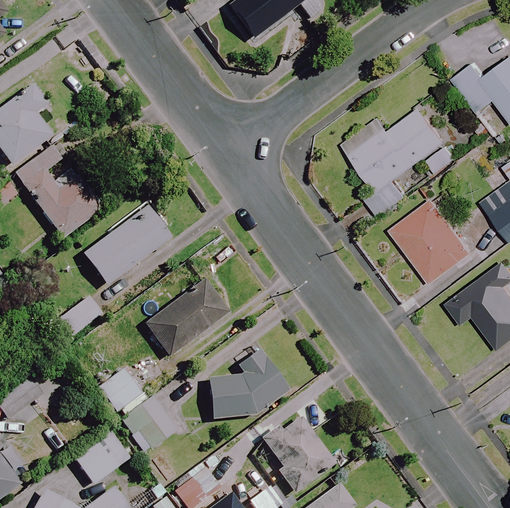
[(236,0),(229,5),(254,38),(304,0),(236,0)]
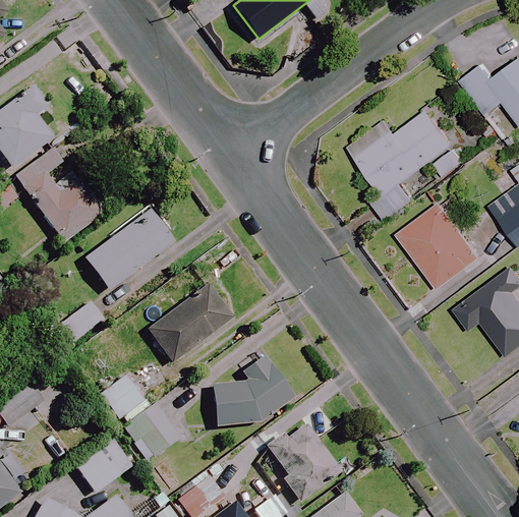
[(518,58),(495,75),(485,63),(466,77),(489,111),(507,98),(518,114),(518,58)]
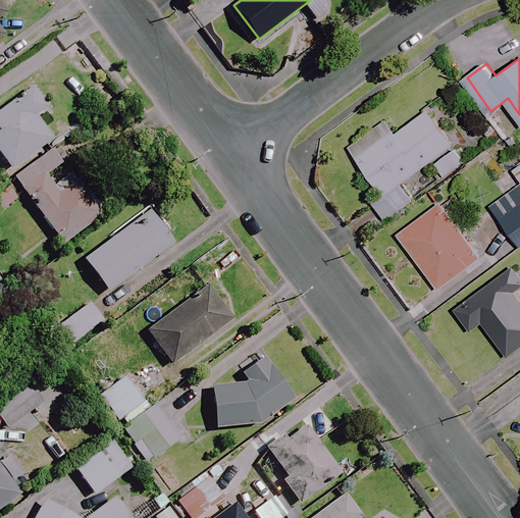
[(27,93),(18,82),(0,94),(0,102),(4,108),(0,111),(0,151),(12,168),(54,138),(36,113),(48,104),(35,86),(27,93)]
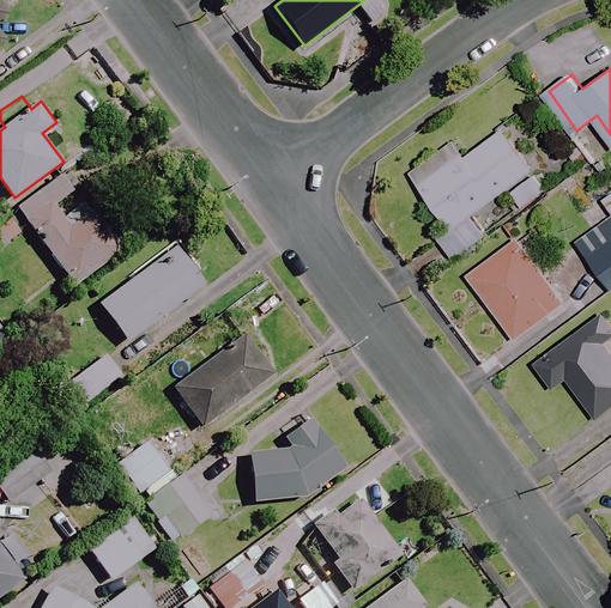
[(416,171),(448,216),(435,226),(457,256),(551,188),(537,168),(507,127),(470,153),(459,140),(416,171)]
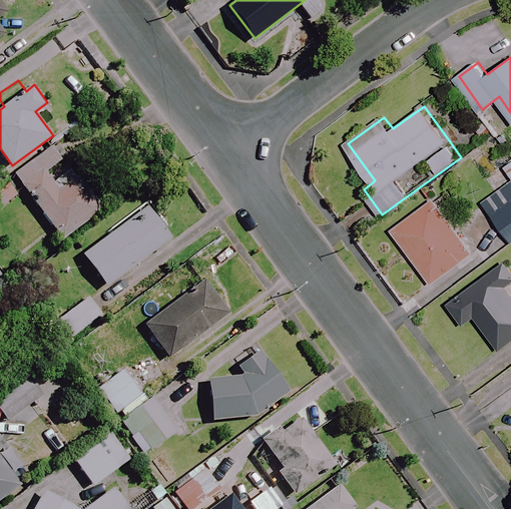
[(63,158),(53,144),(15,172),(59,232),(83,215),(48,168),(63,158)]
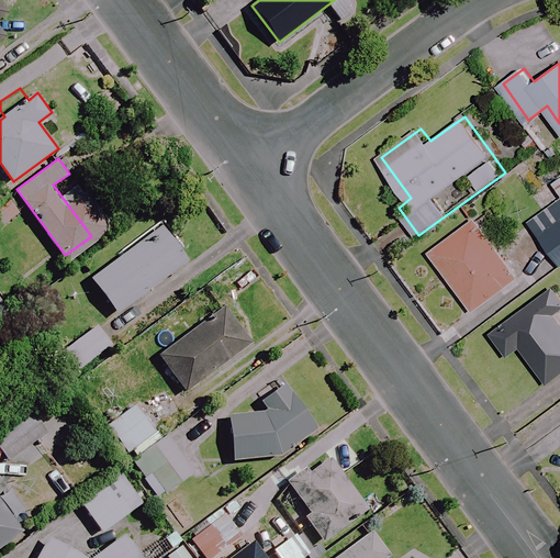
[(559,199),(534,218),(559,258),(559,199)]
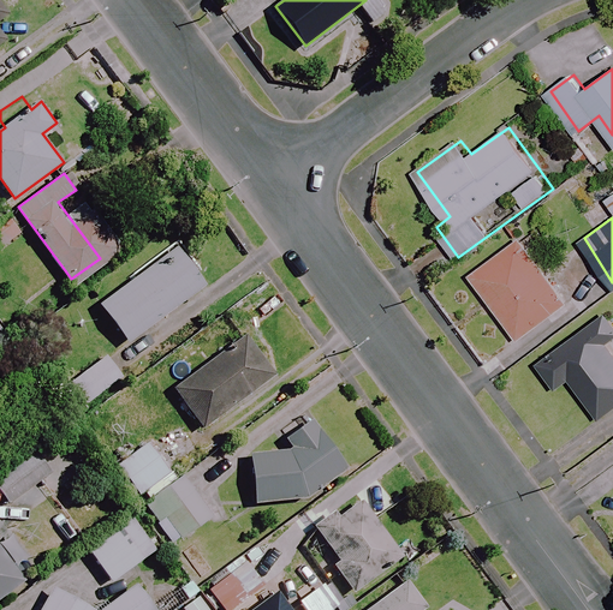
[(571,301),(525,237),(475,273),(521,338),(571,301)]
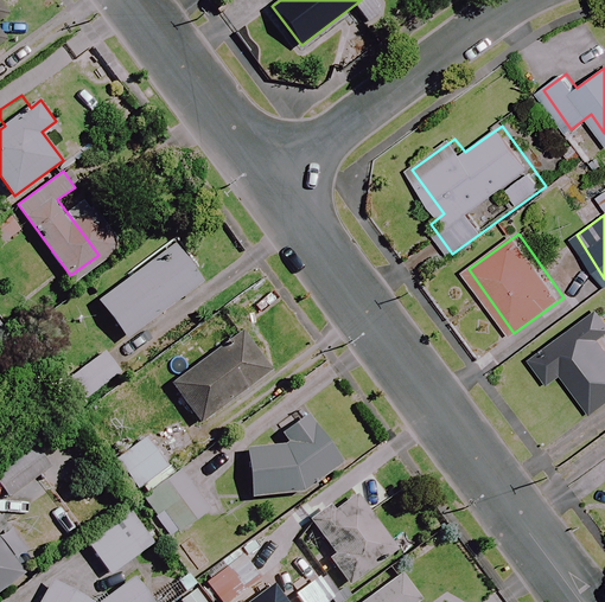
[(203,281),(176,243),(99,300),(127,338),(203,281)]
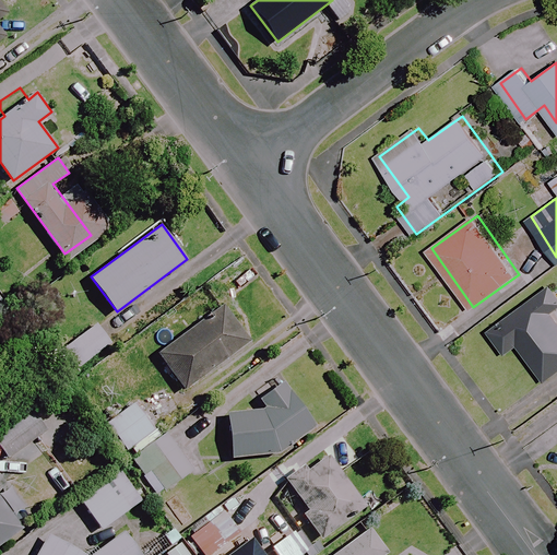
[(556,281),(553,276),(489,322),(509,350),(521,341),(548,378),(556,372),(556,281)]
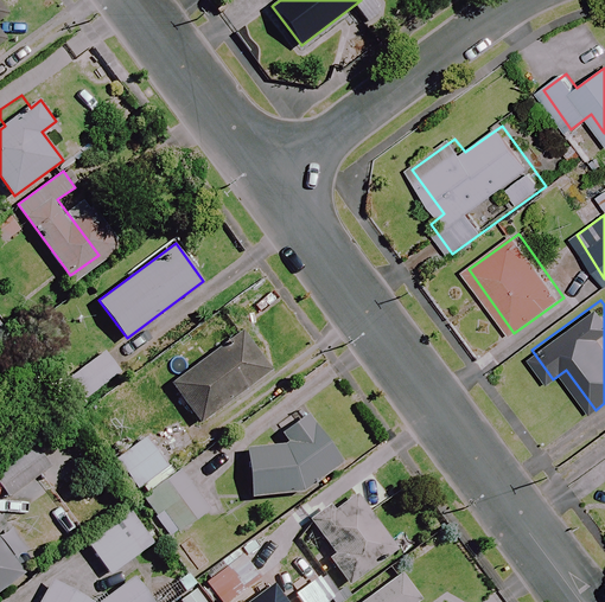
[(0,346),(11,340),(0,325),(0,346)]
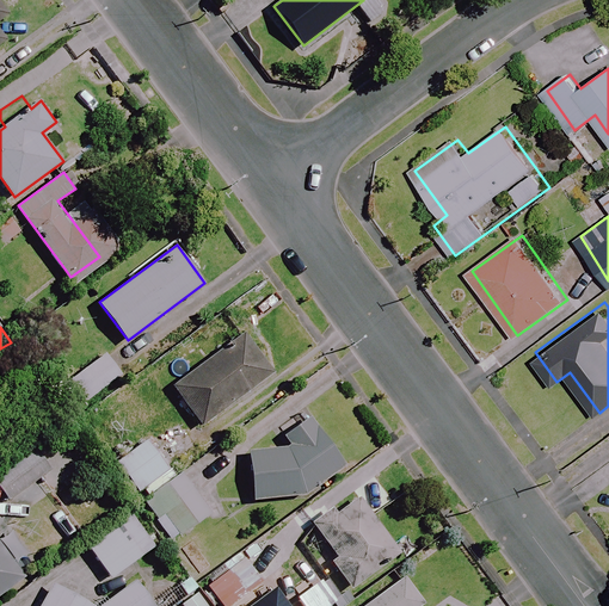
[(272,375),(244,334),(173,385),(203,425),(272,375)]
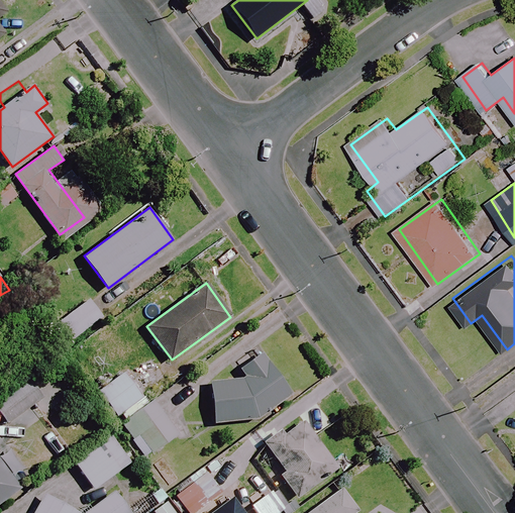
[(104,316),(91,298),(55,324),(68,342),(104,316)]
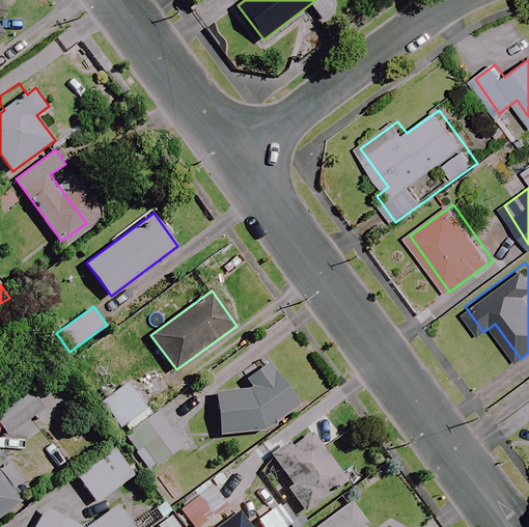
[(273,360),(249,378),(253,387),(215,393),(222,436),(267,428),(298,404),(273,360)]
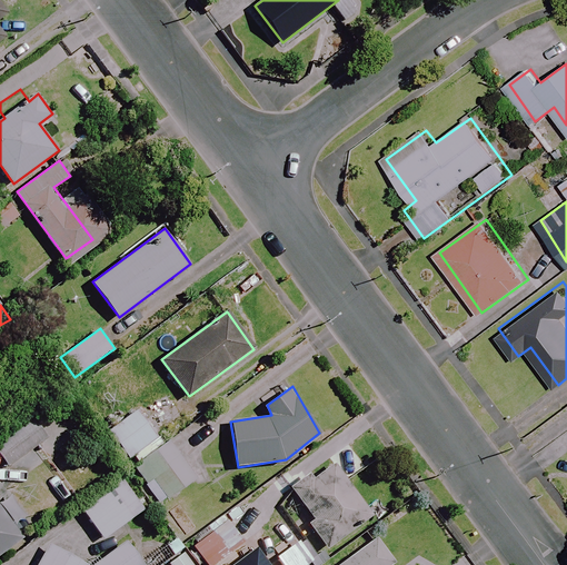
[(158,436),(139,409),(111,430),(130,457),(158,436)]
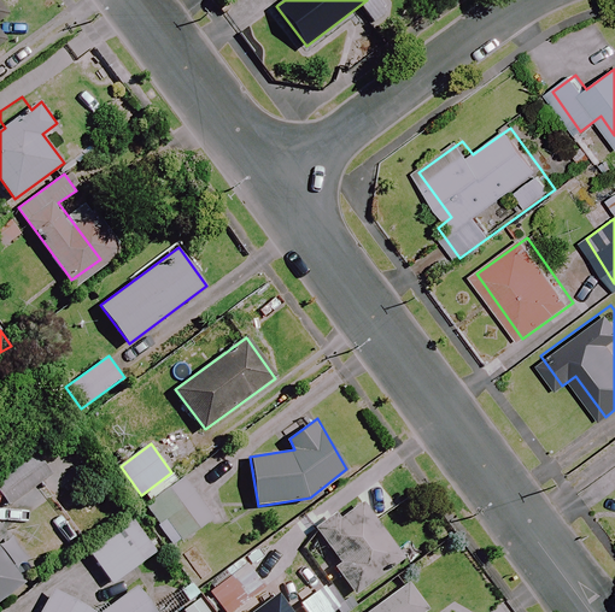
[(53,474),(37,452),(0,478),(0,488),(11,504),(53,474)]
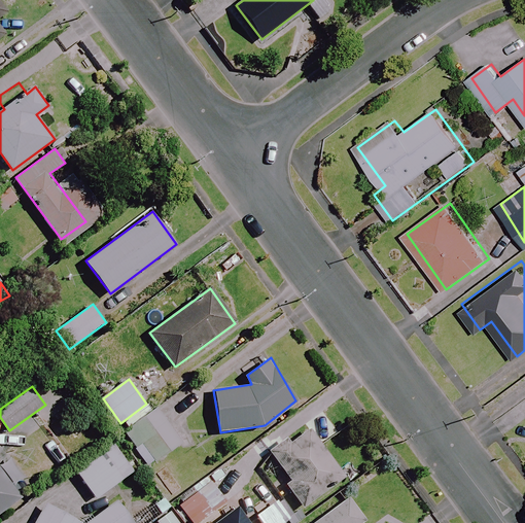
[(181,442),(154,407),(125,430),(151,465),(181,442)]
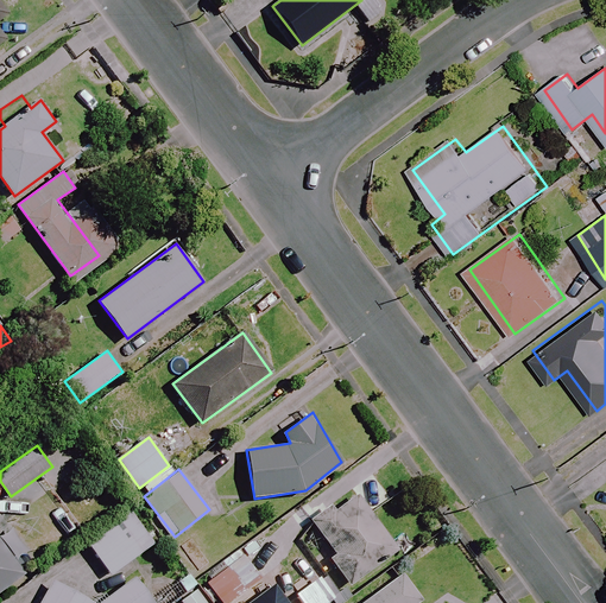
[(397,551),(358,493),(315,522),(335,552),(330,556),(349,584),(397,551)]
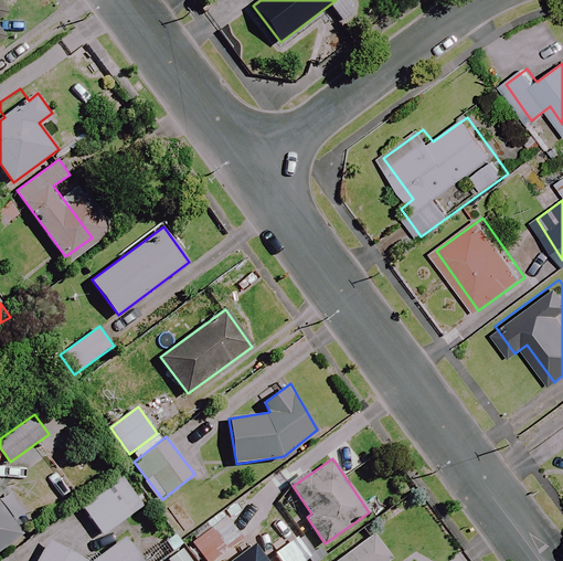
[(145,504),(121,472),(81,501),(104,533),(145,504)]
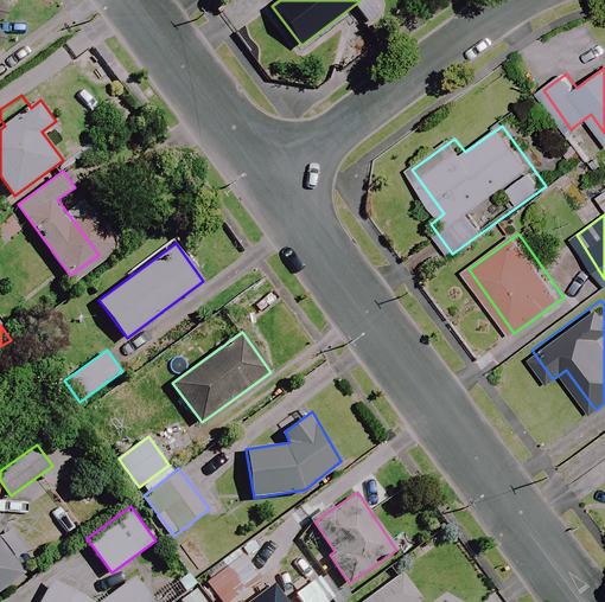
[(0,590),(24,572),(0,540),(0,590)]
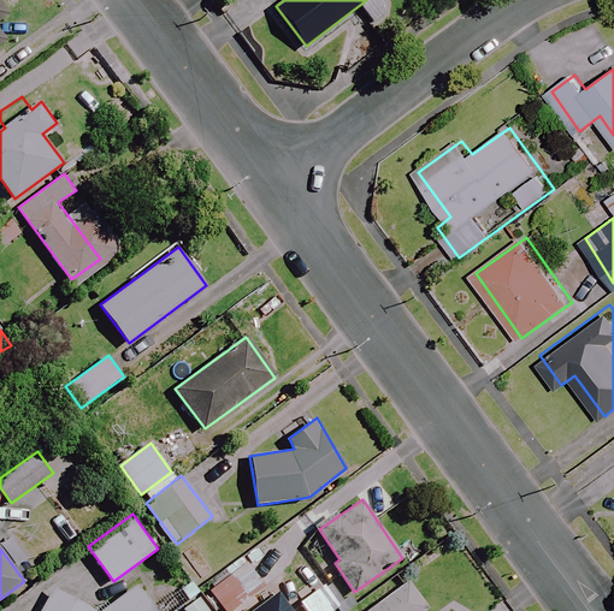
[(230,610),(272,580),(253,555),(204,593),(217,610),(230,610)]
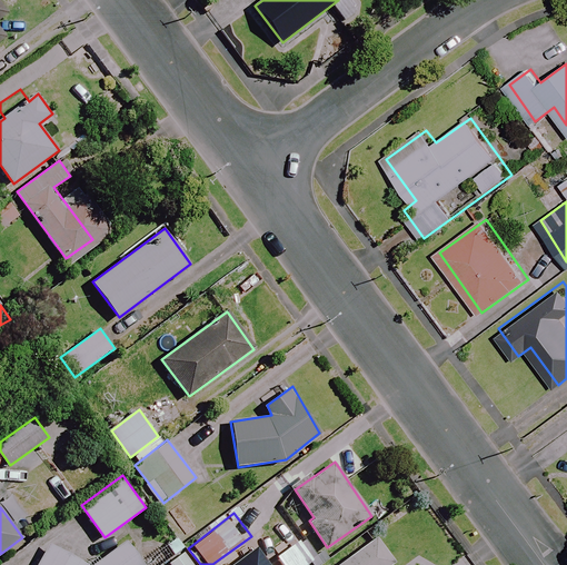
[(140,564),(148,559),(128,535),(90,562),(93,555),(51,537),(36,564),(140,564)]
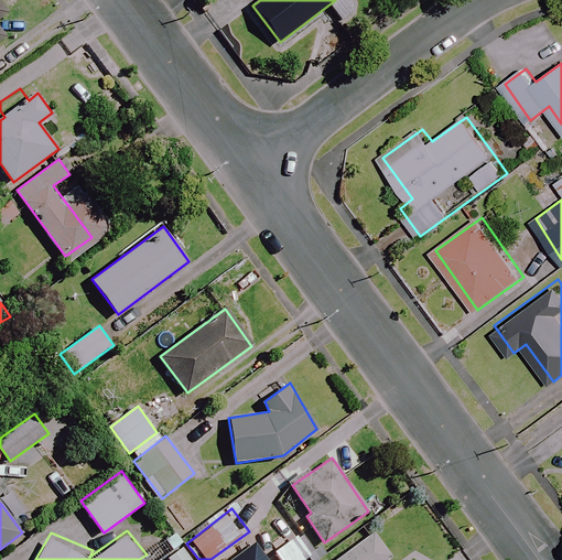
[(387,559),(392,557),(374,532),(336,559),(387,559)]
